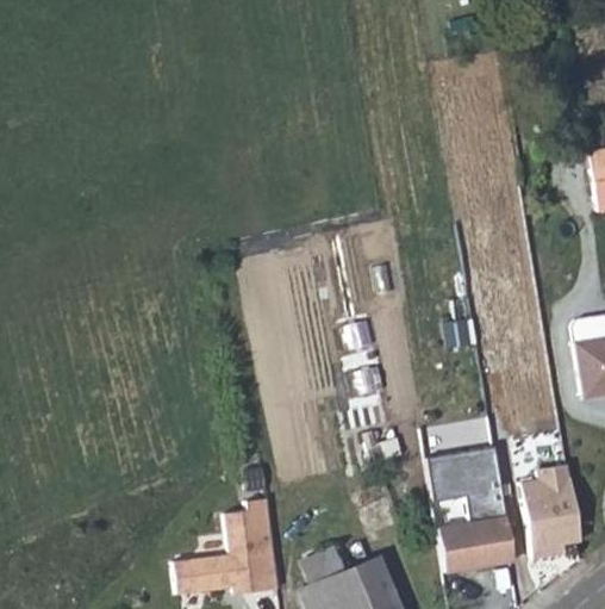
[(600,210),(604,209),(604,148),(590,150),(600,210)]
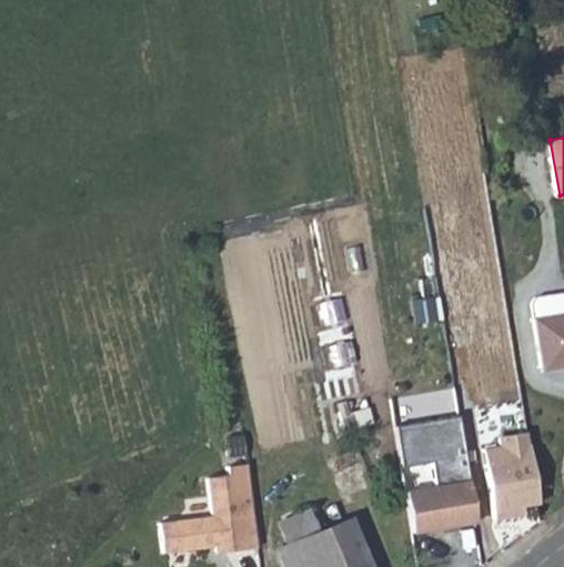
[(563,293),(562,292),(539,296),(533,303),(543,370),(563,366),(563,293)]
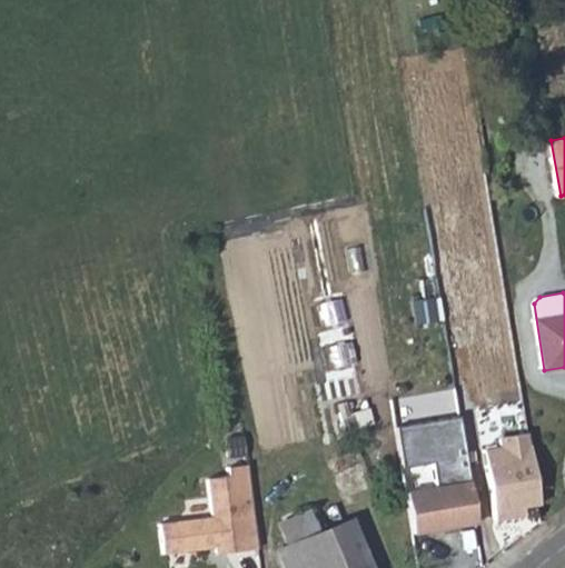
[(366,397),(338,405),(340,408),(330,410),(335,422),(344,420),(348,437),(375,429),(366,397)]
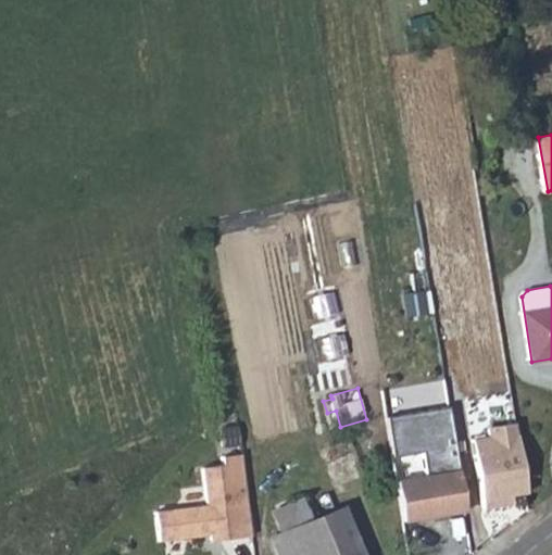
[(452,408),(387,419),(394,459),(423,454),(427,479),(398,483),(404,524),(469,513),(452,408)]
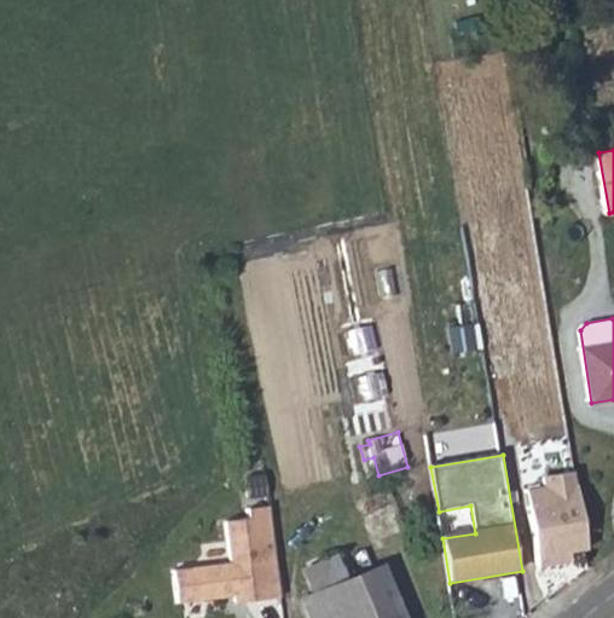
[(594,549),(580,472),(548,477),(549,487),(529,490),(543,567),(577,562),(574,553),(594,549)]
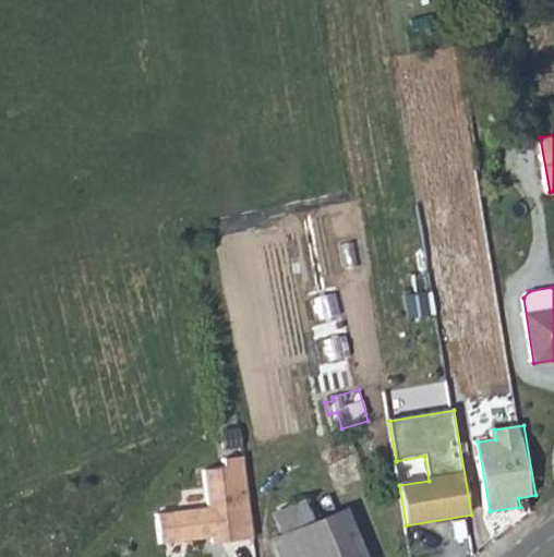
[(255,535),(244,452),(225,456),(226,464),(205,467),(209,505),(158,511),(161,541),(214,534),(215,541),(255,535)]
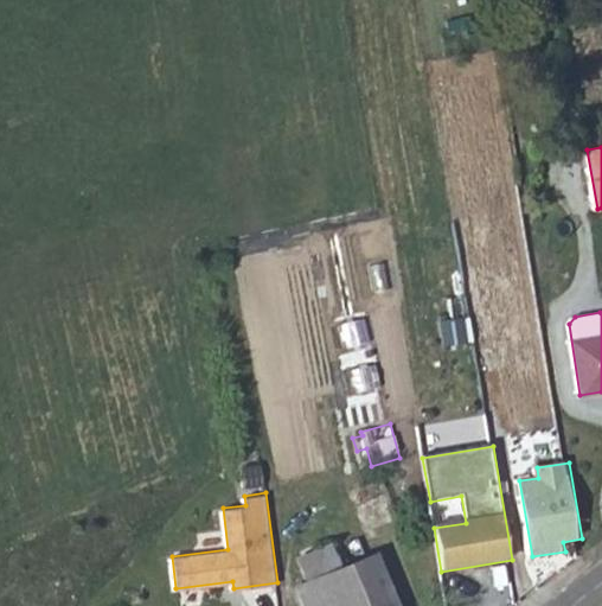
[(433,605),(407,543),(377,556),(398,605),(433,605)]
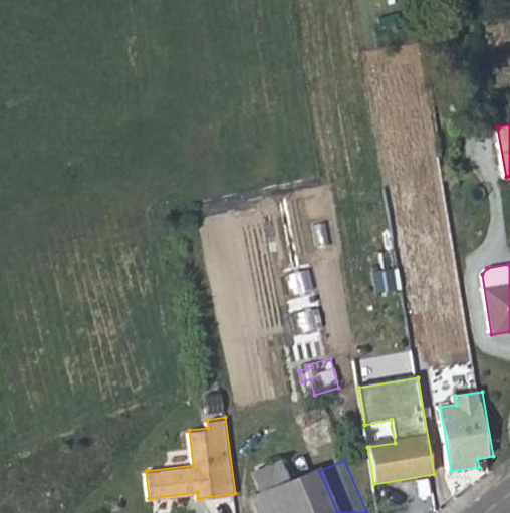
[(257,496),(252,497),(259,512),(337,512),(319,471),(317,469),(280,485),(272,466),(248,476),(257,496)]
